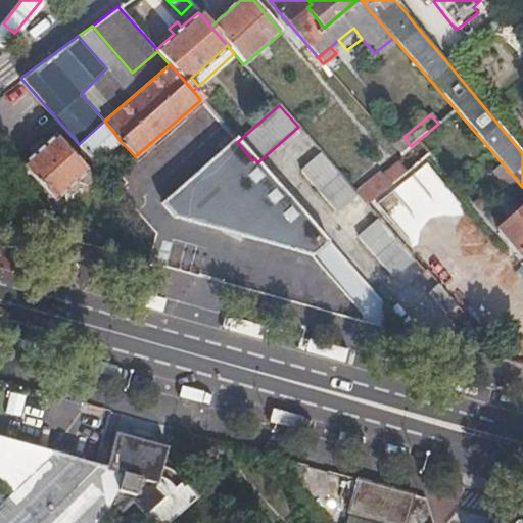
[(95,162),(120,140),(104,121),(79,144),(95,162)]
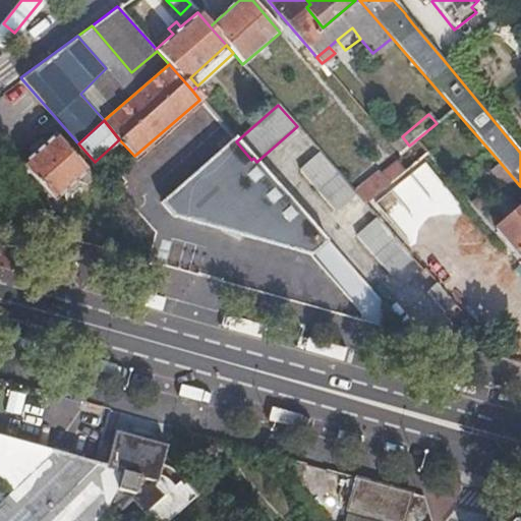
[(20,163),(53,200),(88,170),(54,132),(20,163)]
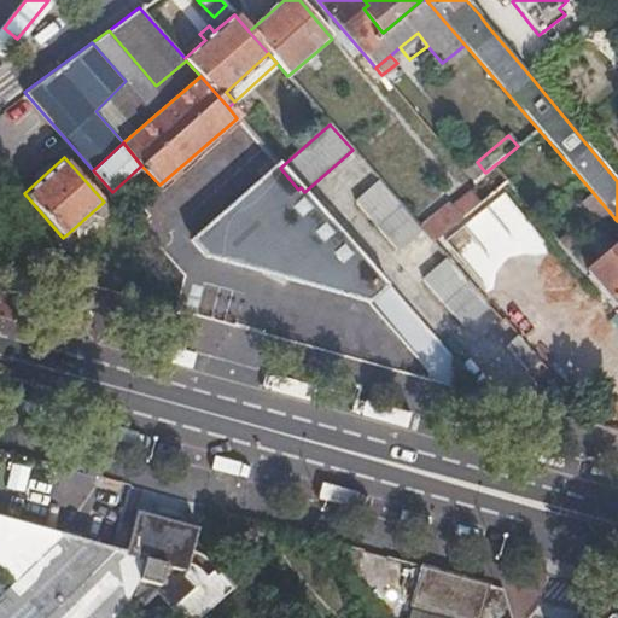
[(485,173),(477,162),(464,173),(473,184),(485,173)]
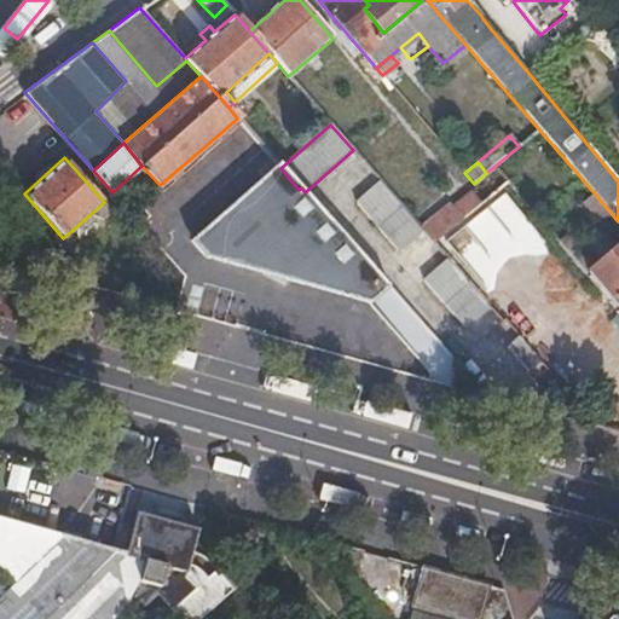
[(207,256),(366,300),(377,290),(385,284),(305,192),(301,187),(299,190),(281,168),(277,163),(191,239),(207,256)]
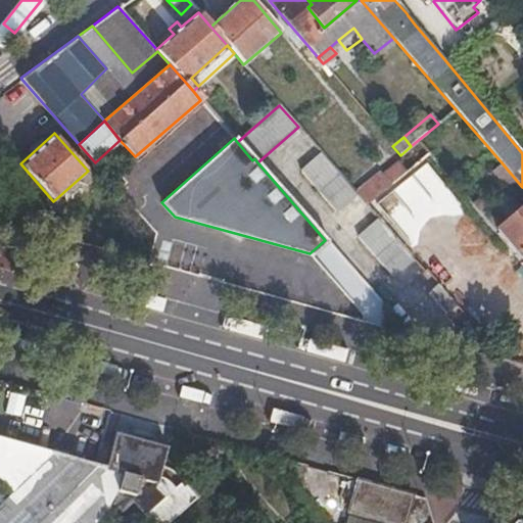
[(358,195),(354,191),(322,153),(299,174),(336,215),(358,195)]
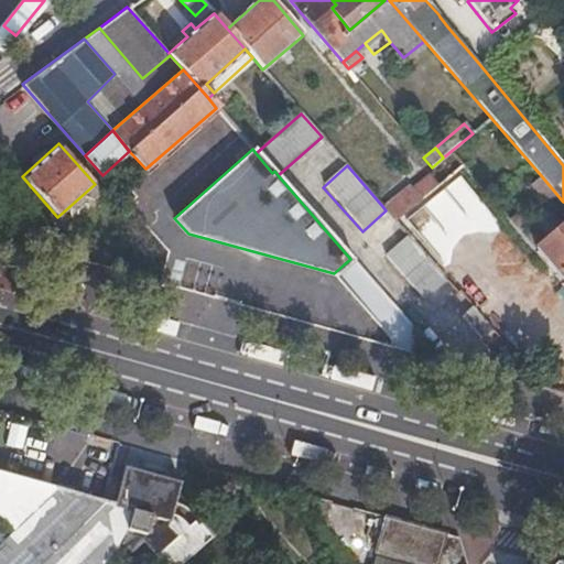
[(554,214),(563,205),(563,202),(540,174),(529,184),(554,214)]
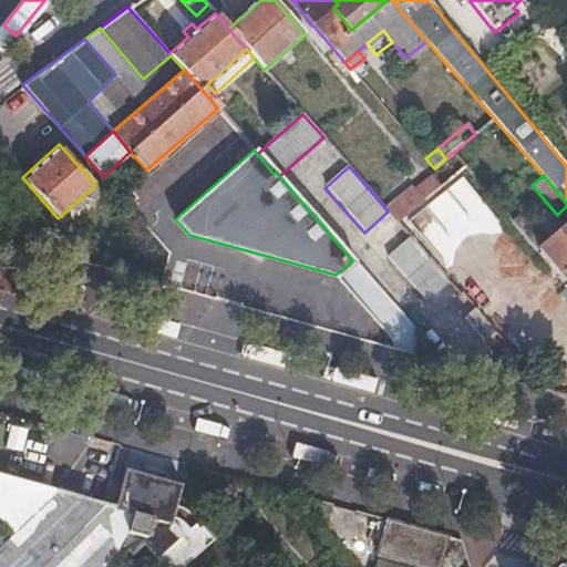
[(423,199),(437,187),(428,176),(413,188),(423,199)]
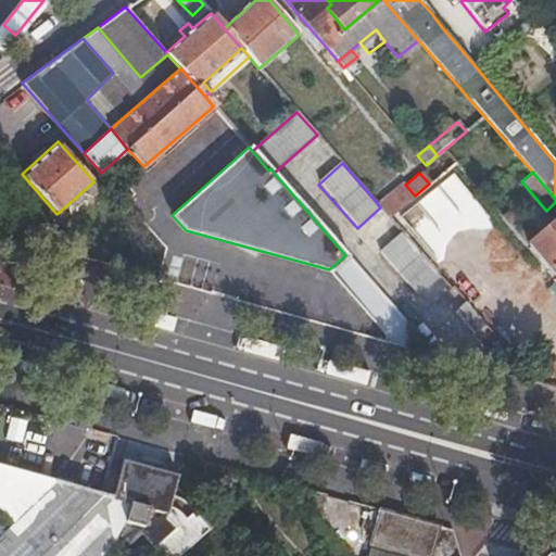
[(443,186),(437,177),(429,184),(415,196),(407,202),(415,211),(443,186)]
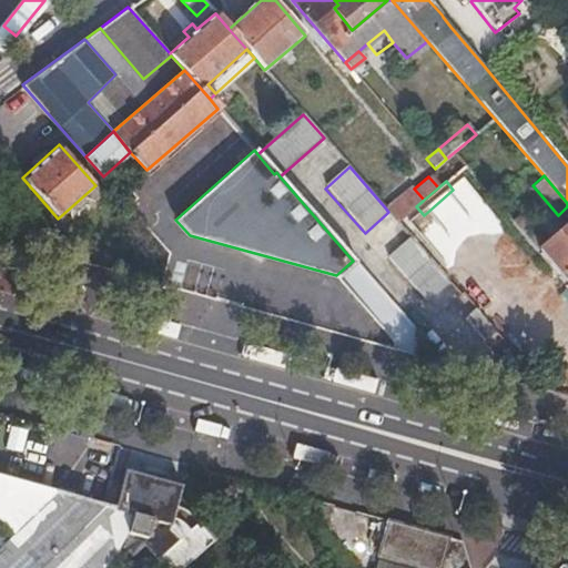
[(412,185),(385,208),(388,212),(397,223),(416,206),(424,200),(414,189),(412,185)]
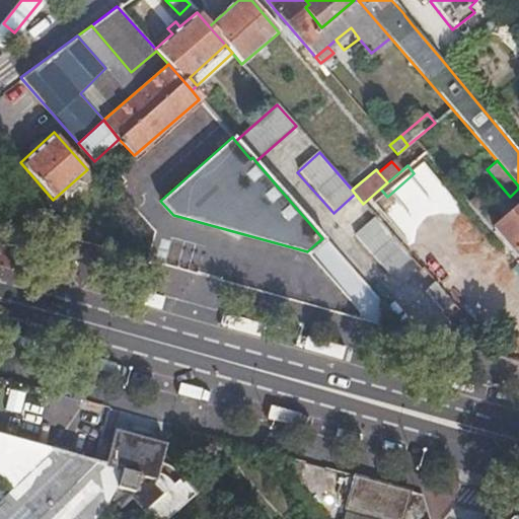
[(517,260),(518,262),(518,206),(492,231),(498,238),(510,252),(517,260)]
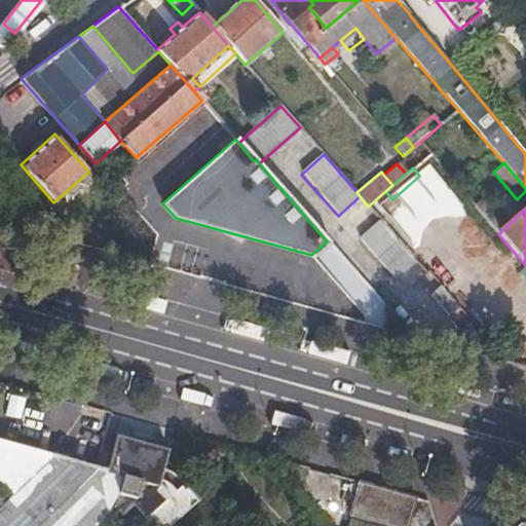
[(416,261),(381,221),(360,240),(395,280),(416,261)]
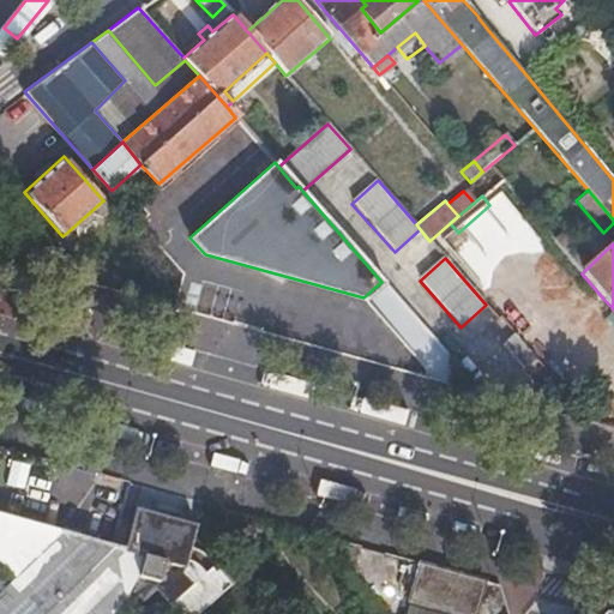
[(603,299),(589,282),(578,292),(593,307),(603,299)]
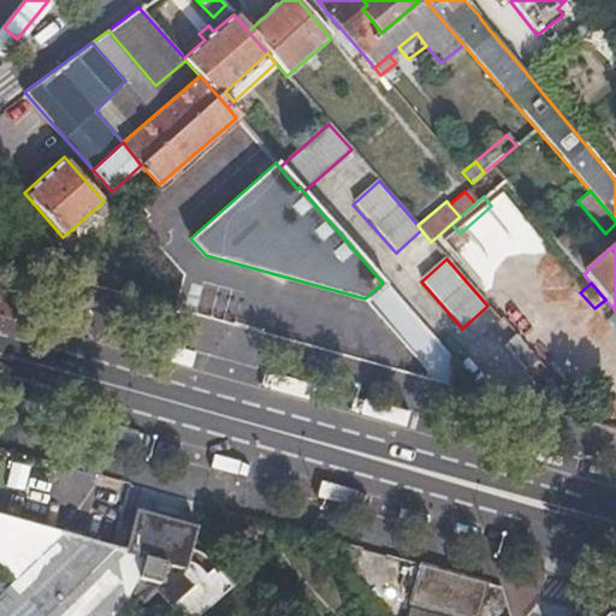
[(591,329),(615,357),(615,311),(614,308),(591,329)]
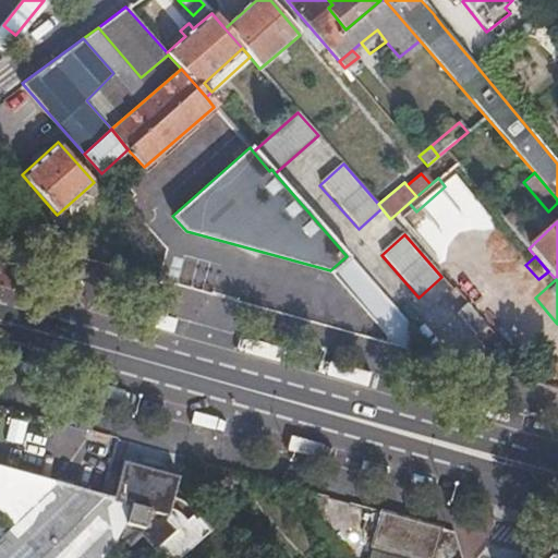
[(456,313),(474,334),(485,325),(466,303),(456,313)]
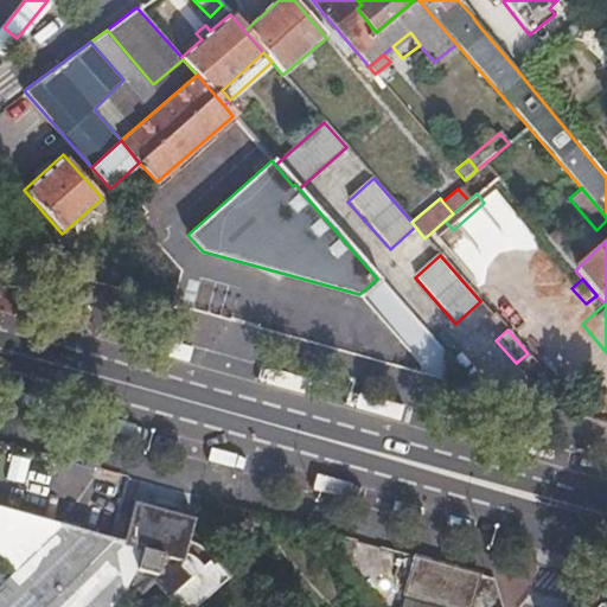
[(218,587),(217,586),(224,577),(225,579),(228,577),(210,557),(205,553),(202,549),(198,547),(195,544),(190,543),(187,542),(185,541),(191,519),(173,513),(173,511),(151,505),(149,508),(132,503),(128,512),(116,510),(108,542),(140,551),(135,570),(134,569),(132,573),(122,593),(132,602),(154,583),(174,606),(195,606),(204,598),(205,598),(208,596),(206,595),(213,589),(215,589),(218,587)]
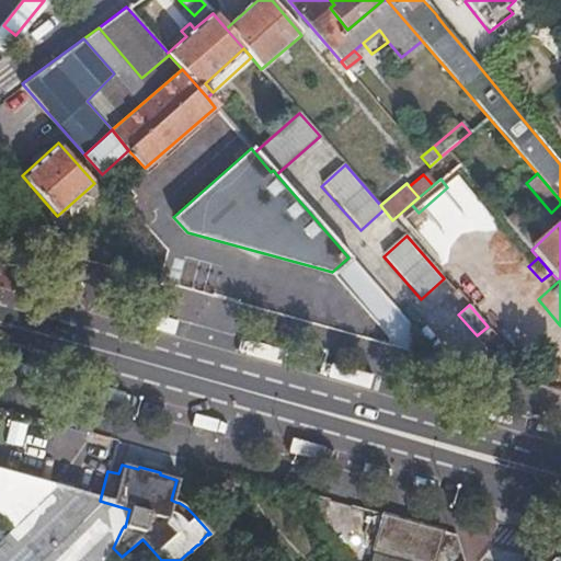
[(0,521),(10,531),(0,541),(0,560),(99,560),(113,548),(122,529),(124,526),(125,527),(129,510),(100,501),(107,471),(105,470),(98,497),(0,466),(0,521)]
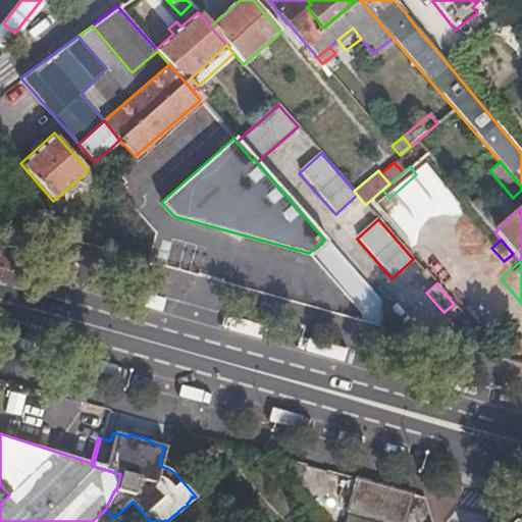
[(345,512),(381,521),(402,521),(410,494),(354,478),(345,512)]
